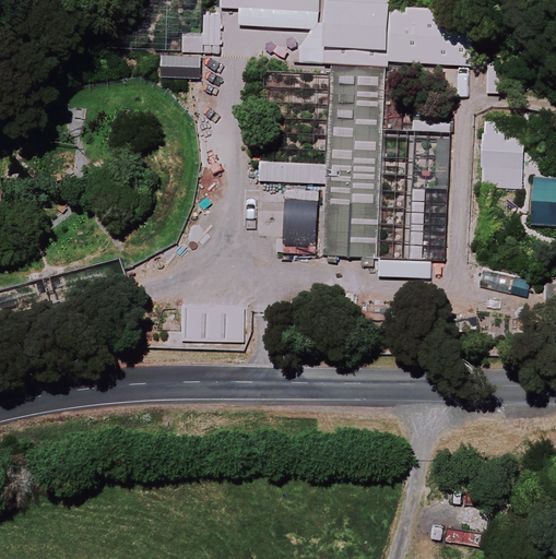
[(220,0),(221,8),(320,12),(320,0),(220,0)]
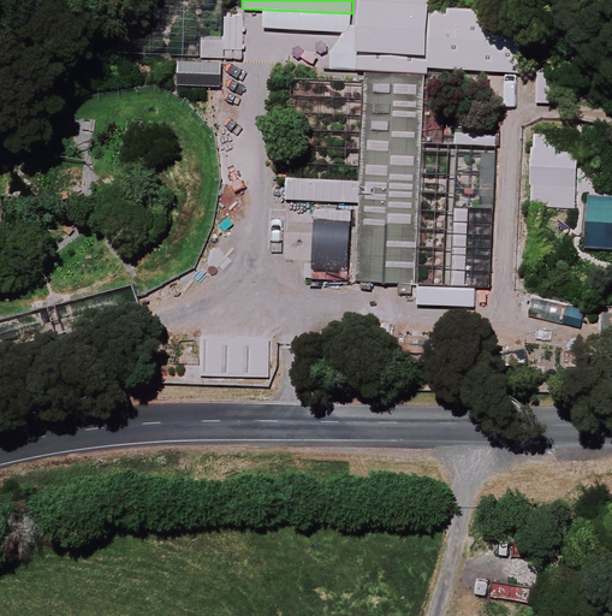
[(360,0),(360,25),(346,24),(328,51),(327,67),(364,69),(423,71),(426,72),(427,66),(518,71),(522,10),(429,6),(429,0),(360,0)]
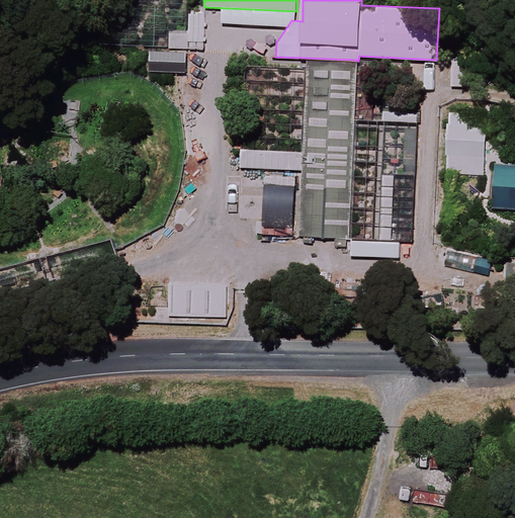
[(356,60),(307,58),(302,152),(302,170),(297,236),(347,239),(356,60)]
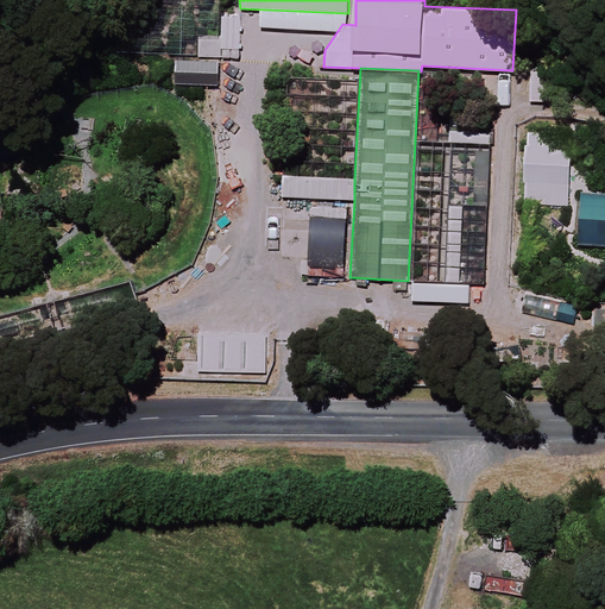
[(571,133),(527,131),(523,202),(567,205),(571,133)]
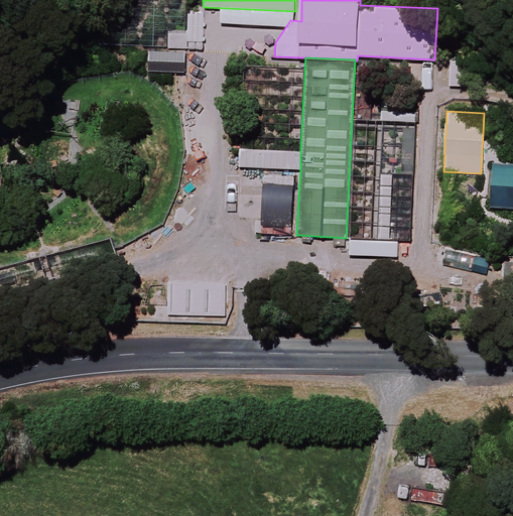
[(300,169),(300,151),(239,148),(238,166),(300,169)]
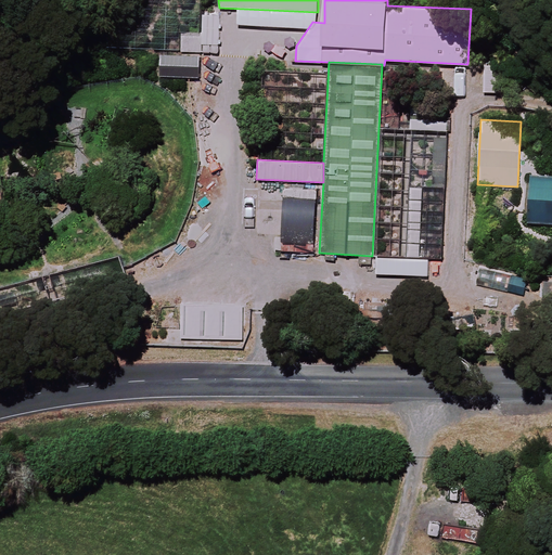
[(551,175),(530,173),(527,222),(551,223),(551,175)]
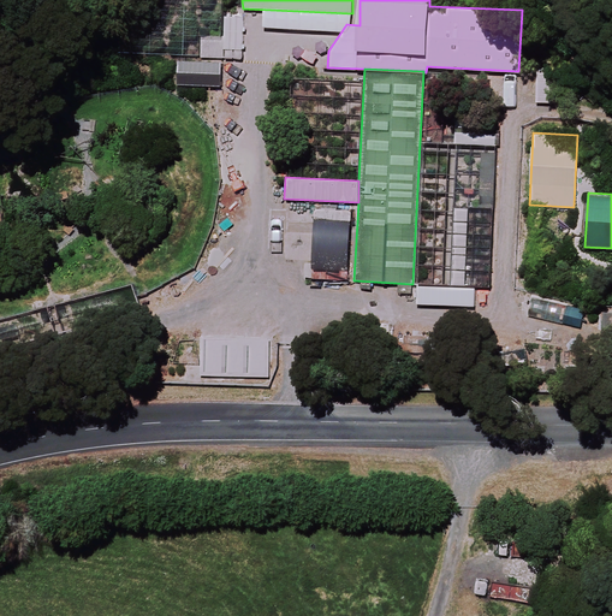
[(312,278),(348,280),(350,212),(314,209),(312,278)]
